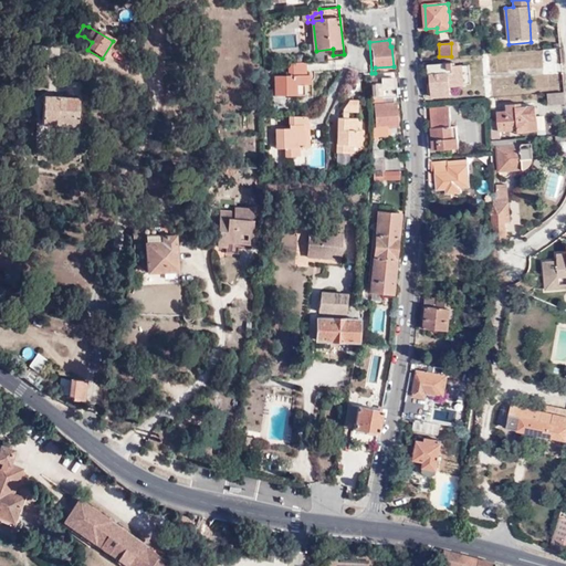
[(305,77),(305,64),(287,65),(289,76),(273,77),(274,98),(304,97),(303,77),(305,77)]
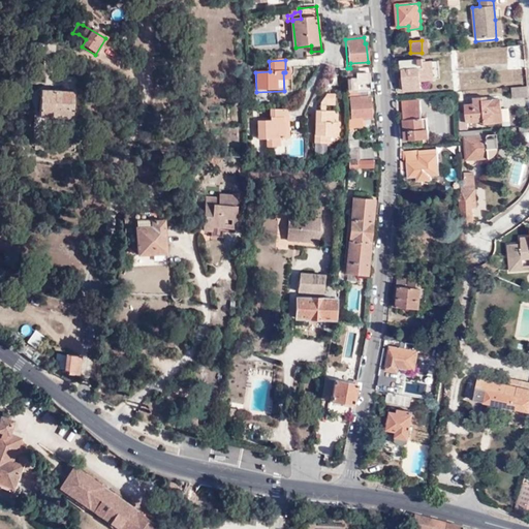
[(425,68),(424,64),(424,61),(401,62),(401,69),(402,69),(404,91),(423,90),(422,81),(434,80),(434,68),(425,68)]
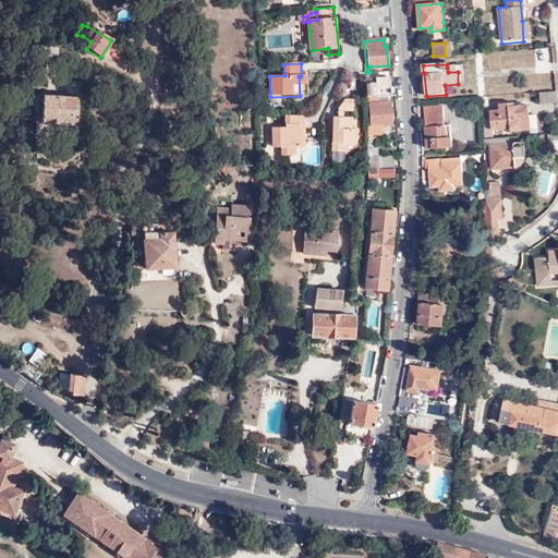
[(463,67),(447,68),(448,72),(458,72),(458,84),(464,84),(463,67)]
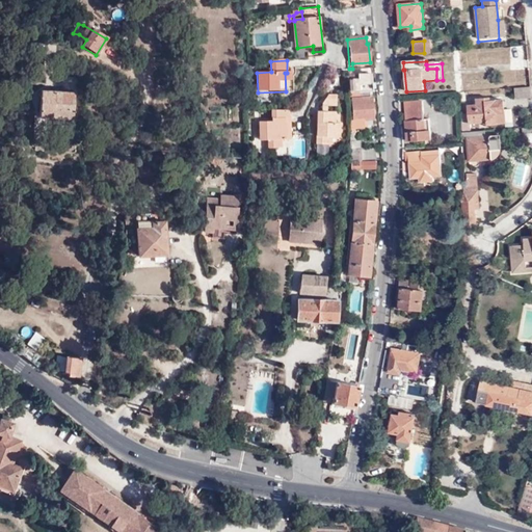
[(353,75),(353,69),(352,69),(349,69),(349,72),(350,92),(370,92),(372,91),(371,74),(353,75)]
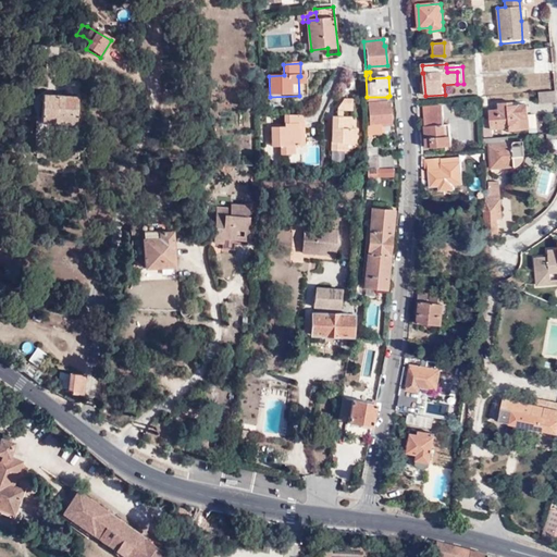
[(539,103),(556,102),(555,90),(537,91),(539,103)]
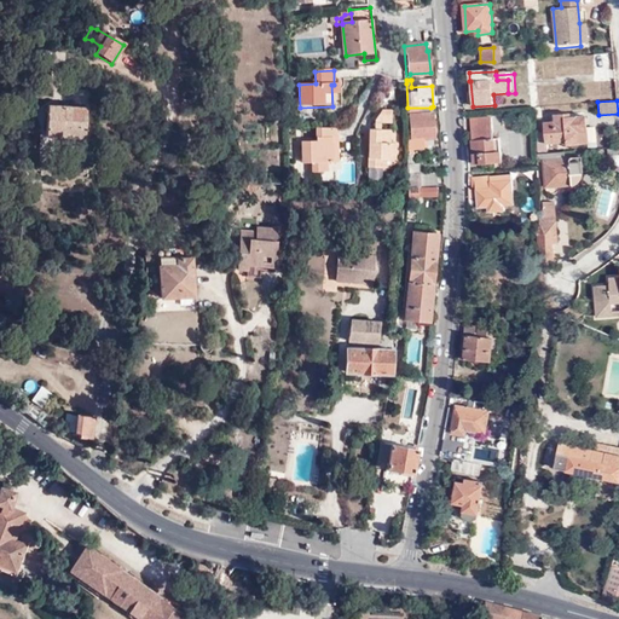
[(431,115),(431,108),(408,108),(408,111),(418,110),(418,116),(412,116),(412,140),(408,140),(408,150),(424,150),(424,139),(435,139),(434,115),(431,115)]
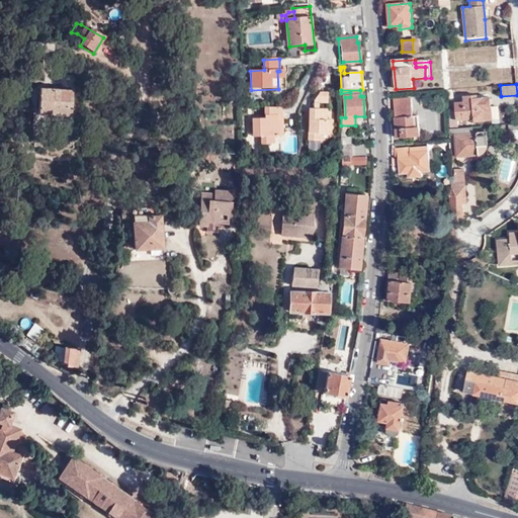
[(72,93),(38,91),(37,116),(71,118),(72,93)]
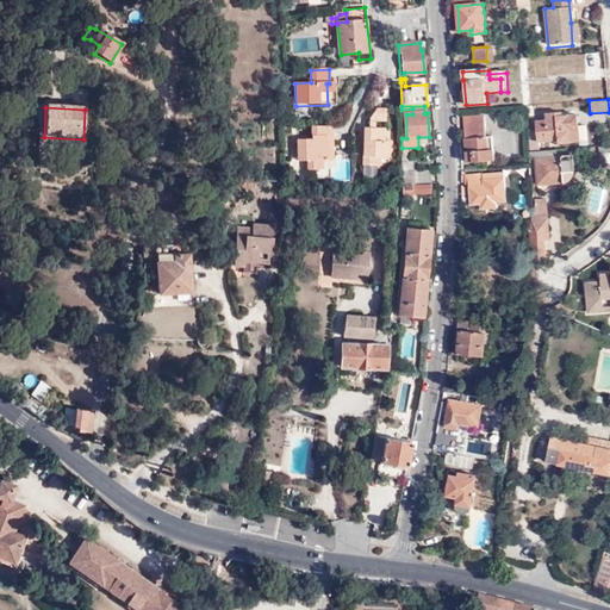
[(371,129),(375,129),(375,123),(386,123),(386,111),(378,110),(372,119),(371,129)]
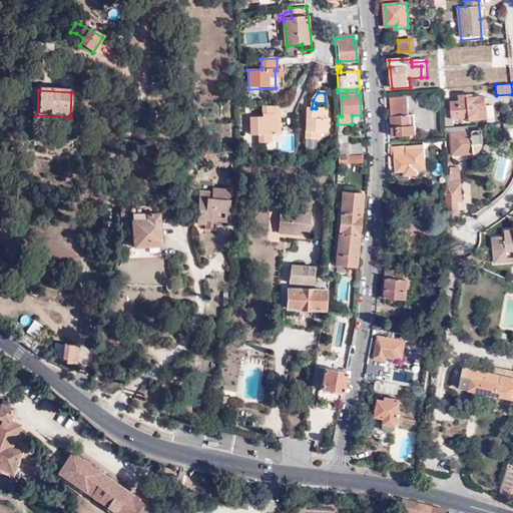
[(469,100),(469,96),(460,96),(460,101),(452,101),(453,121),(470,120),(470,123),(481,123),(481,112),(488,112),(488,100),(474,100),(469,100)]
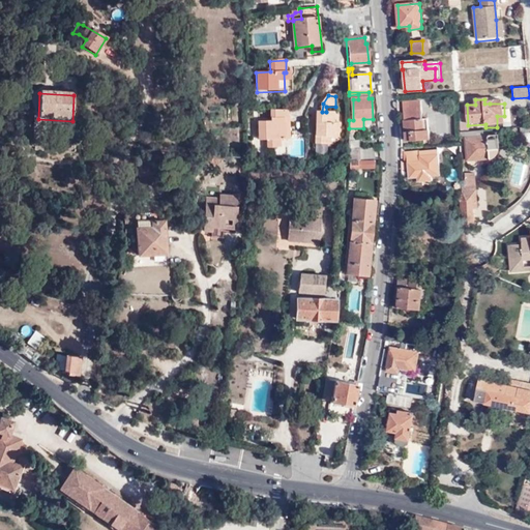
[(422,101),(410,101),(411,119),(406,120),(407,141),(430,140),(429,118),(423,118),(422,101)]
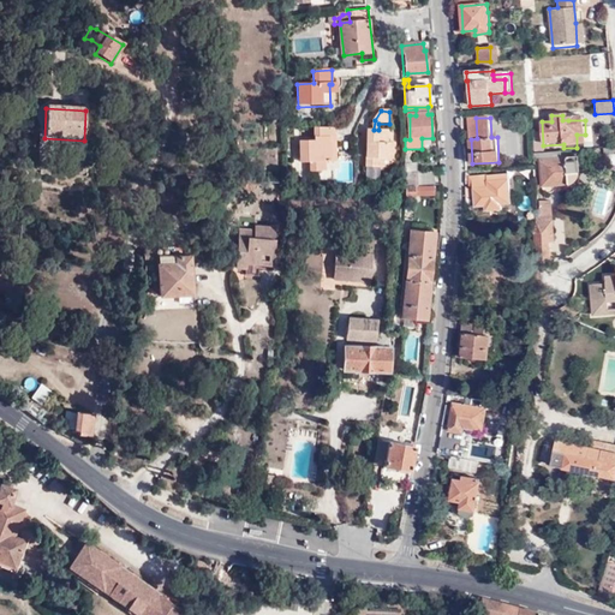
[(334,137),(334,129),(314,127),(315,141),(300,141),(300,162),(310,162),(310,172),(326,171),(326,161),(333,161),(333,143),(330,143),(330,137),(334,137)]
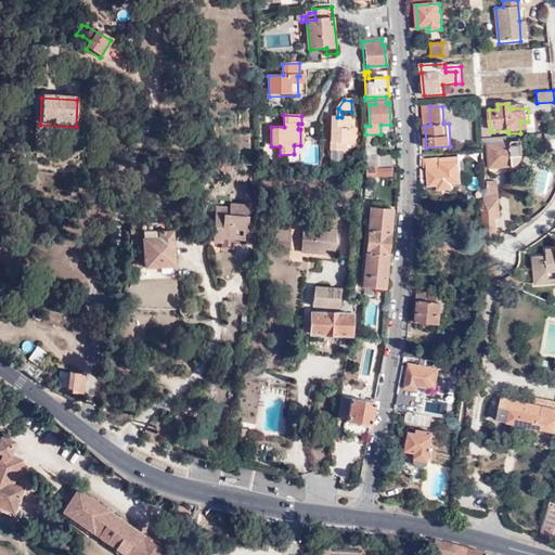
[(351,117),(341,117),(337,117),(332,117),(330,151),(340,152),(341,144),(347,144),(355,144),(356,130),(350,130),(351,117)]
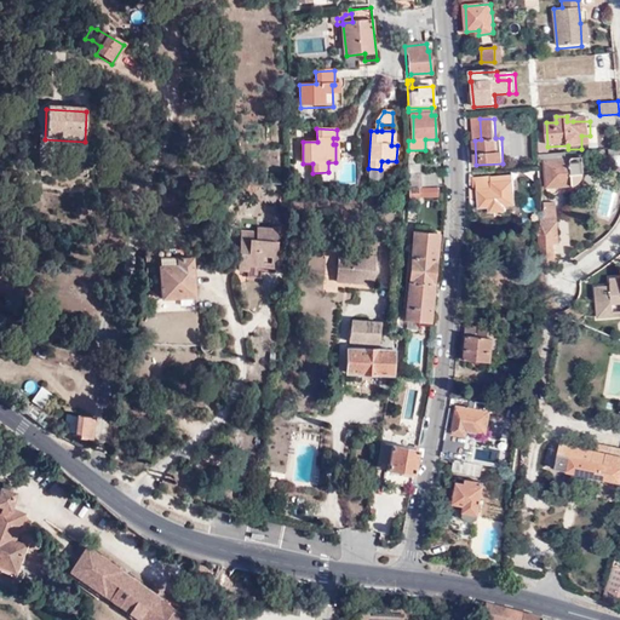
[(564,156),(538,160),(538,166),(544,166),(545,189),(568,187),(573,185),(578,183),(580,181),(581,177),(580,161),(564,164),(564,156)]
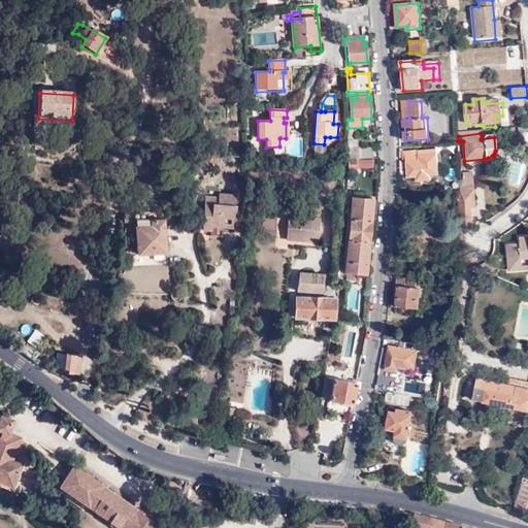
[(358,161),(372,160),(372,150),(357,150),(356,140),(348,140),(348,161),(353,161),(358,161)]
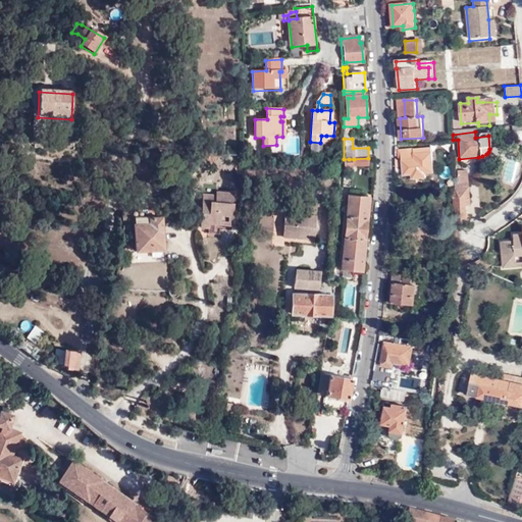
[(404,176),(413,175),(429,173),(436,173),(433,151),(415,153),(415,149),(401,151),(401,159),(403,159),(404,176)]
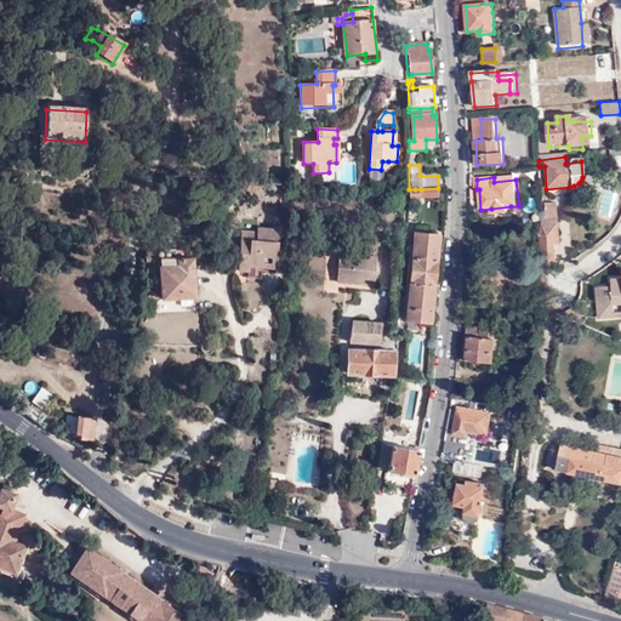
[(257,183),(237,180),(235,186),(246,189),(257,191),(257,183)]
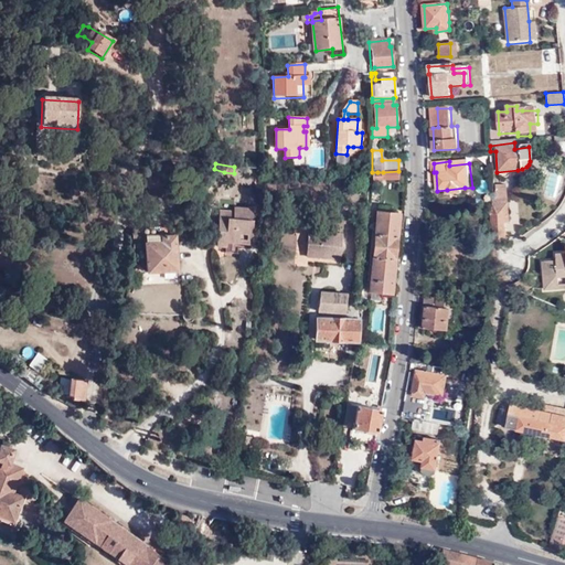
[(497,195),(508,200),(508,187),(497,187),(497,195)]
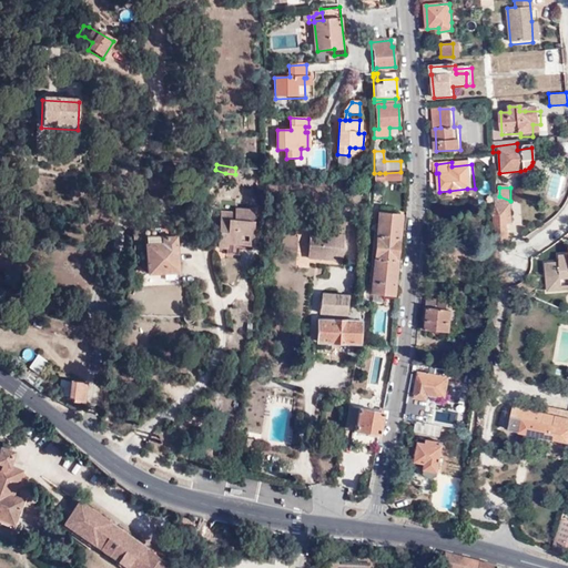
[(386,192),(377,191),(376,201),(385,201),(386,192)]
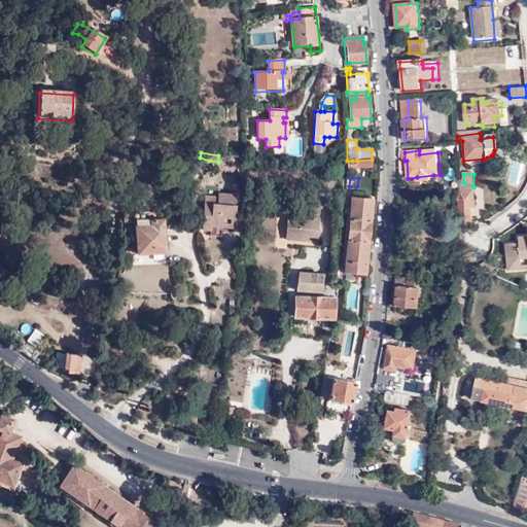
[(459,182),(455,234),(464,230),(464,223),(472,223),(471,208),(475,208),(473,186),(463,182),(459,182)]
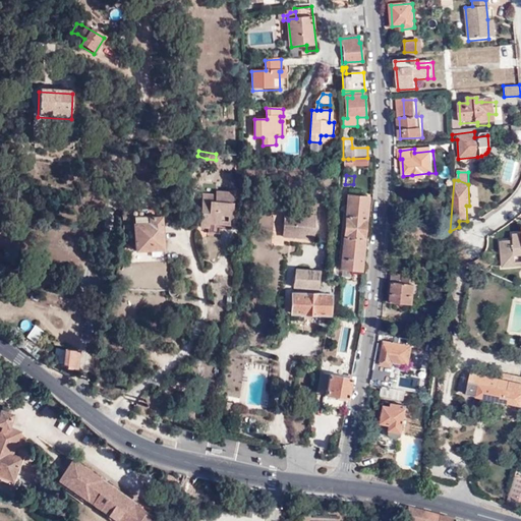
[(210,188),(210,192),(210,198),(200,198),(199,224),(208,224),(208,220),(229,221),(230,189),(210,188)]
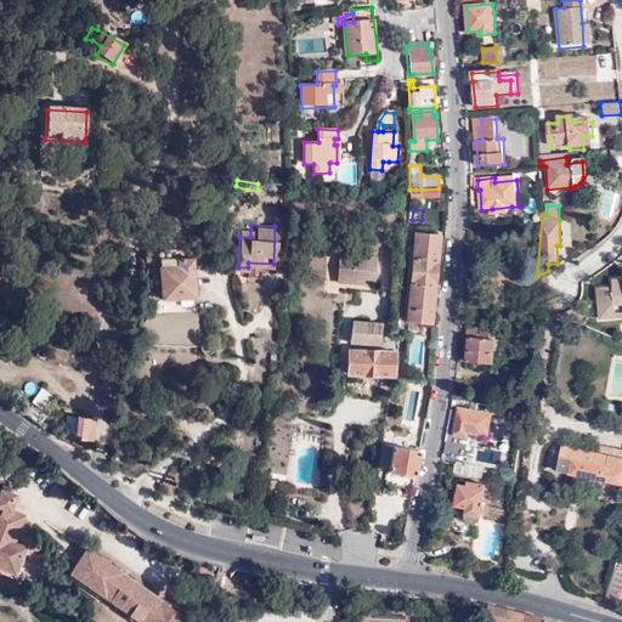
[(439,235),(414,233),(412,261),(407,322),(431,323),(439,235)]
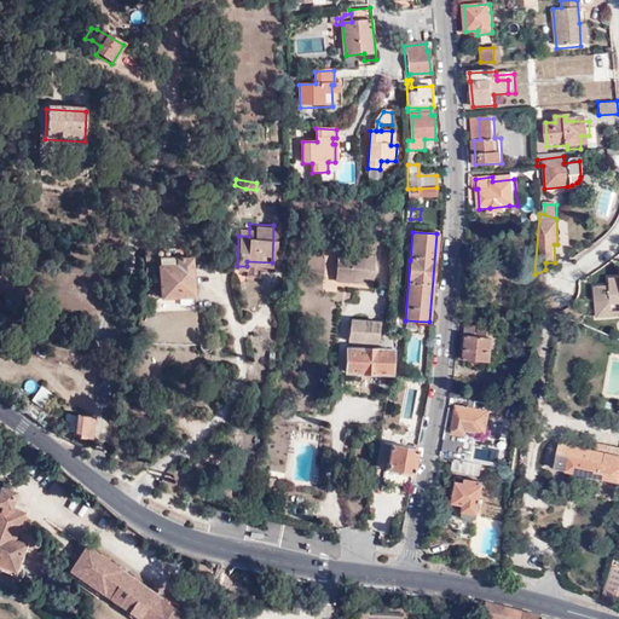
[(145,256),(145,288),(160,288),(160,302),(194,300),(192,259),(183,259),(183,252),(177,252),(177,259),(167,259),(166,249),(157,249),(145,256)]
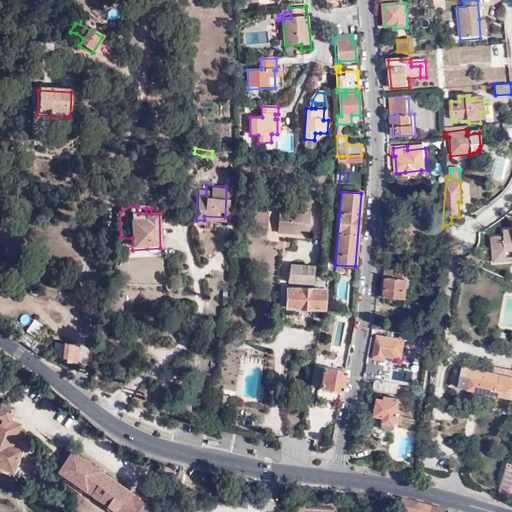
[(283,211),(294,211),(281,209),(277,230),(282,231),(283,211)]
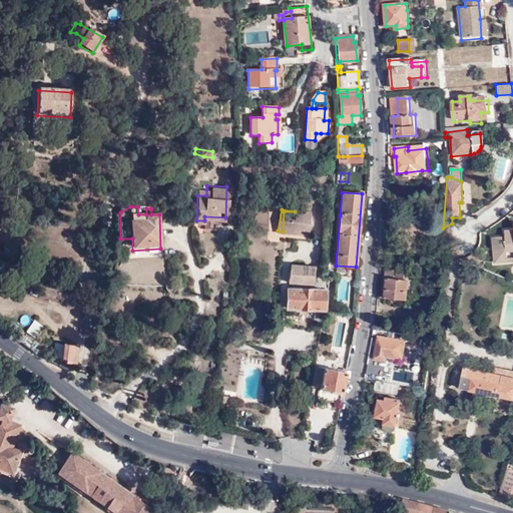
[(312,215),(295,211),(284,211),(283,231),(296,233),(296,235),(308,237),(312,215)]
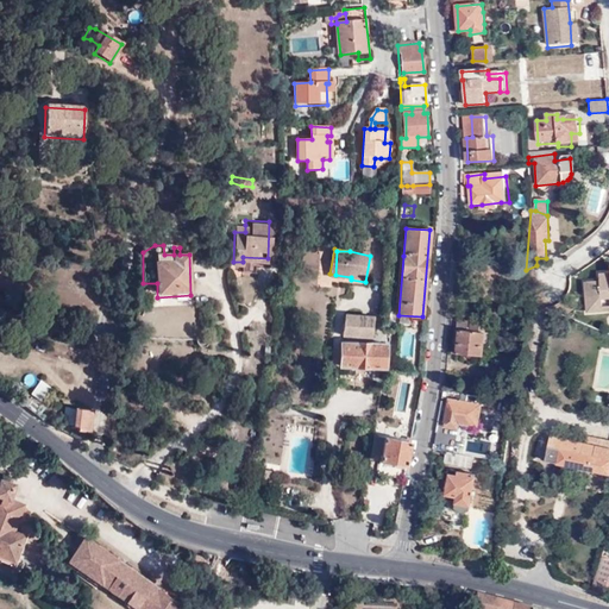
[(608,272),(601,274),(602,281),(586,283),(590,312),(606,311),(604,306),(604,297),(604,293),(608,292),(608,272)]
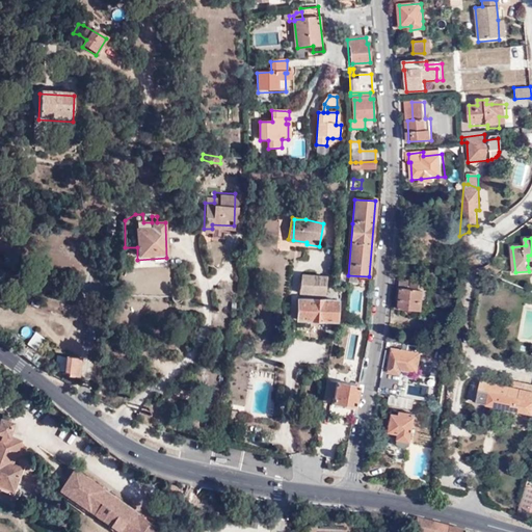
[(324,278),(300,277),(297,295),(322,296),(324,278)]
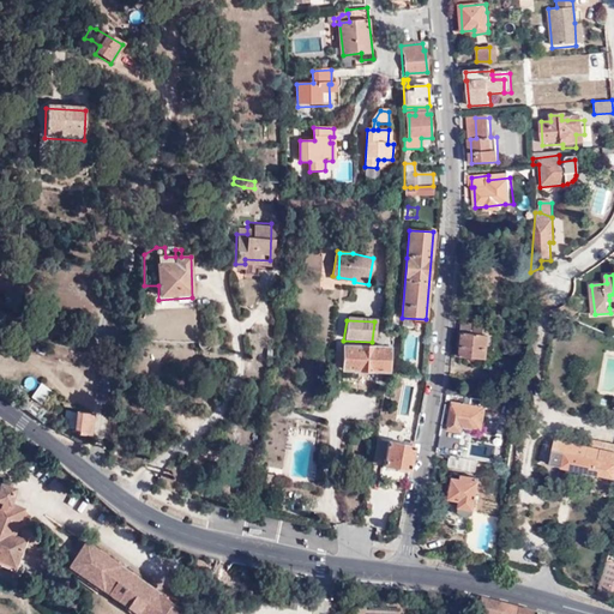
[(476,325),(463,323),(462,333),(461,333),(458,356),(488,360),(489,350),(497,351),(498,337),(491,336),(491,326),(476,324),(476,325)]
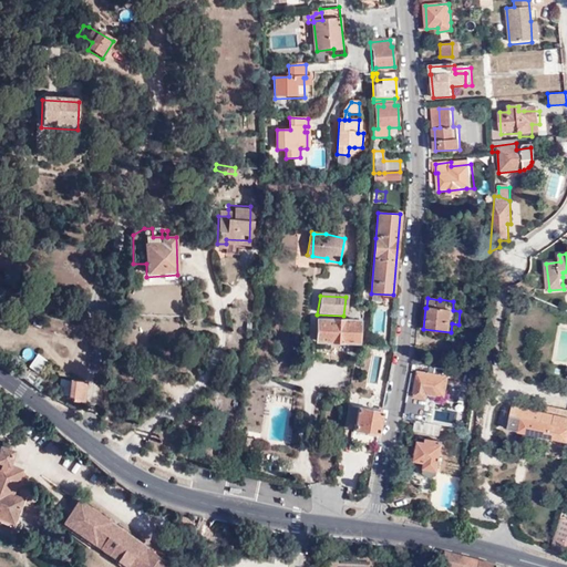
[(358,321),(316,321),(316,343),(358,343),(358,321)]
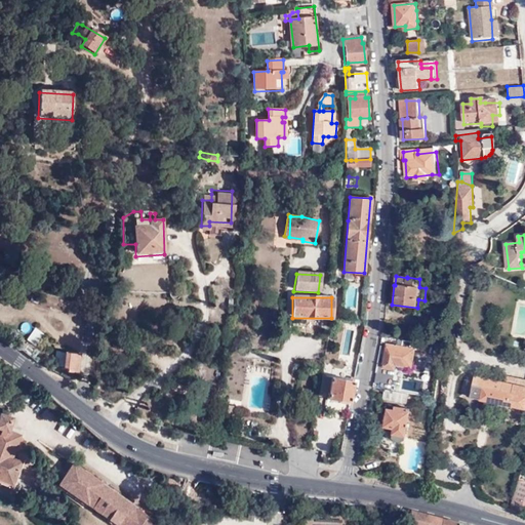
[(26,338),(36,346),(44,333),(35,326),(26,338)]
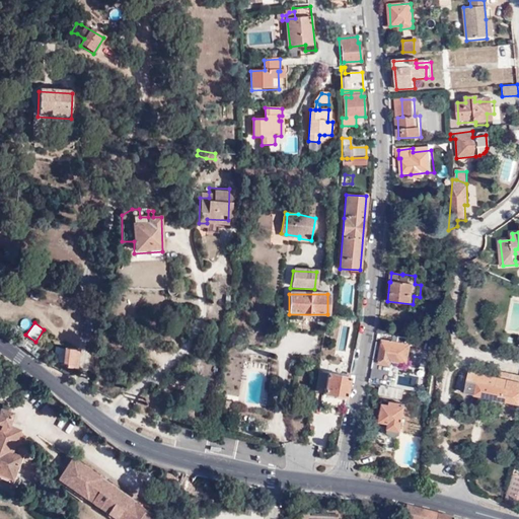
[(427,341),(398,336),(397,343),(383,340),(379,363),(392,365),(392,360),(409,362),(412,346),(415,346),(414,348),(425,350),(427,341)]
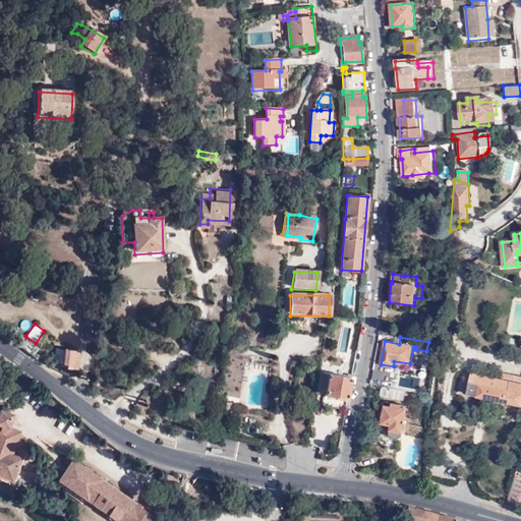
[(68,369),(79,370),(80,352),(66,351),(65,365),(68,366),(68,369)]
